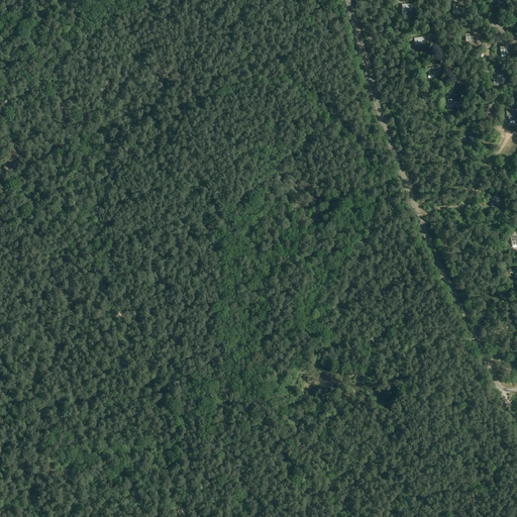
[(466,35),(466,42),(477,41),(477,40),(478,40),(478,36),(477,36),(477,34),(476,34),(476,33),(470,33),(470,34),(466,35)]
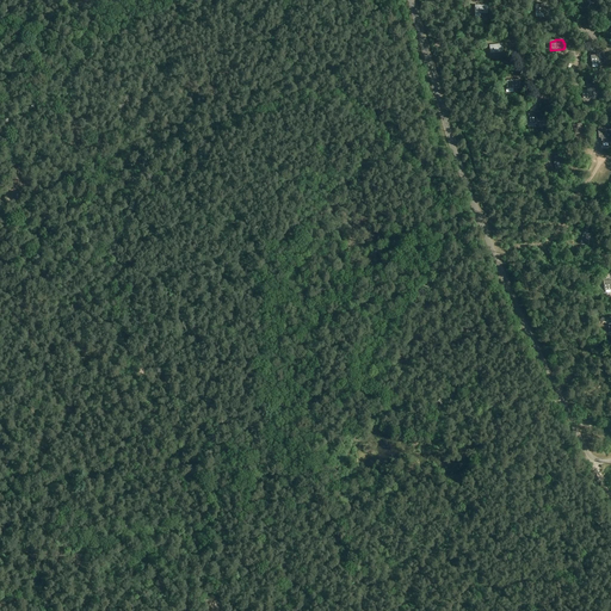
[(489,45),(491,54),(504,53),(503,44),(489,45)]
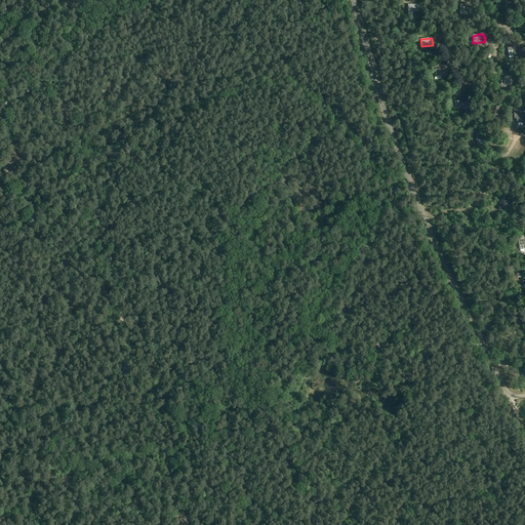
[(519,54),(519,53),(520,53),(520,49),(519,49),(519,47),(518,47),(518,46),(512,47),(512,48),(508,48),(509,55),(519,54)]
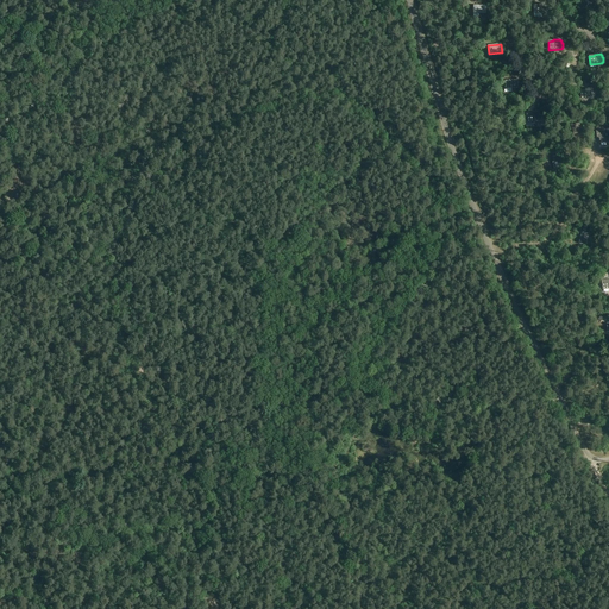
[(581,90),(581,100),(594,99),(594,96),(595,96),(595,93),(594,93),(594,90),(592,90),(592,88),(585,89),(585,90),(581,90)]
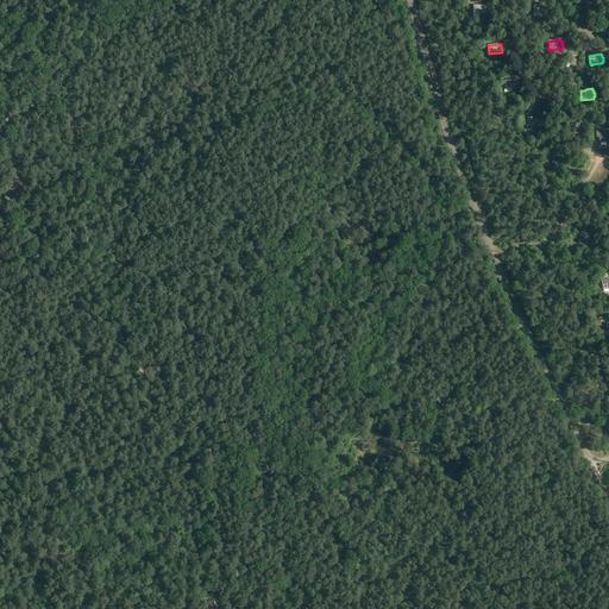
[(527,114),(527,123),(540,121),(540,113),(527,114)]
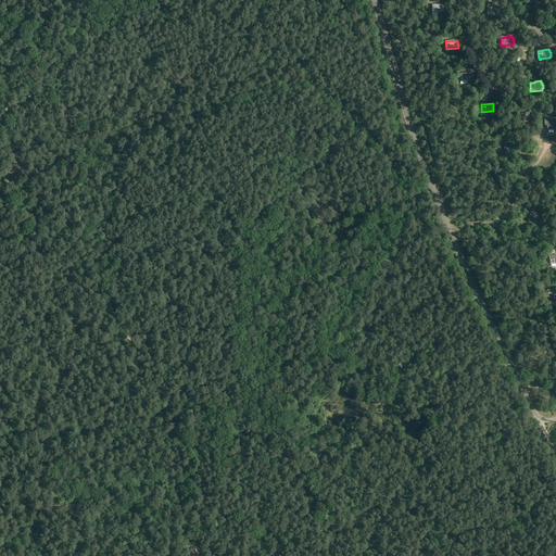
[(522,124),(526,123),(532,121),(529,112),(523,114),(522,112),(519,113),(522,124)]
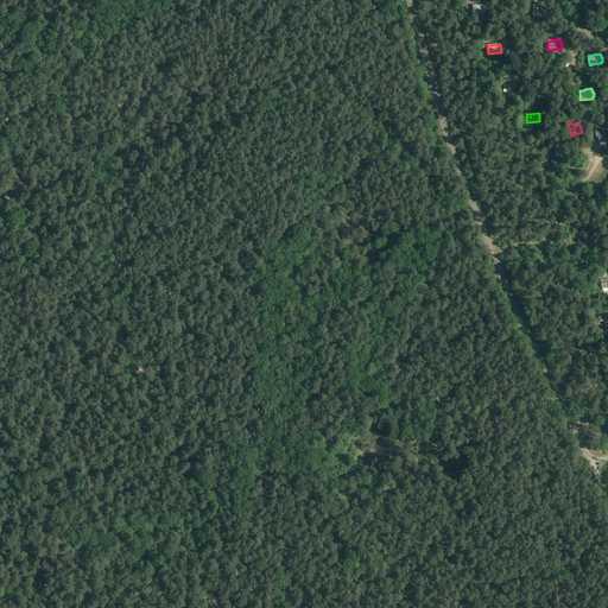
[(596,138),(599,138),(599,141),(601,141),(607,140),(607,130),(595,131),(596,138)]
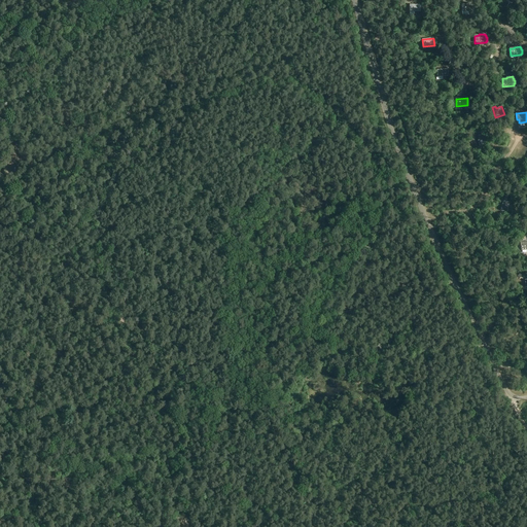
[(496,211),(499,201),(492,199),(489,208),(496,211)]
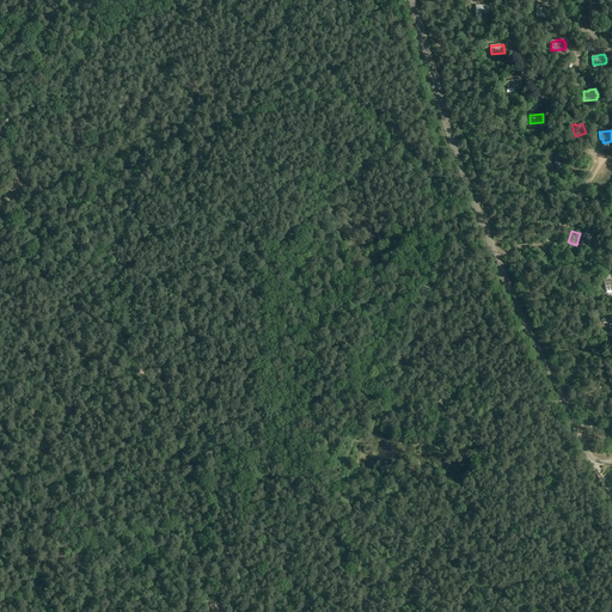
[(585,234),(582,243),(582,244),(588,246),(591,239),(592,239),(593,236),(588,234),(585,234)]
